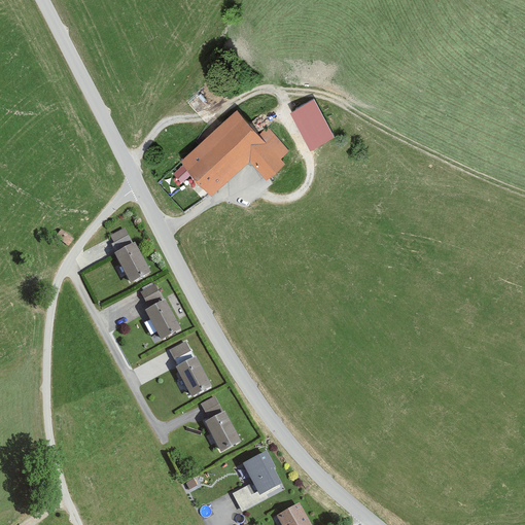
[(317,97),(294,109),(315,147),(338,135),(317,97)]
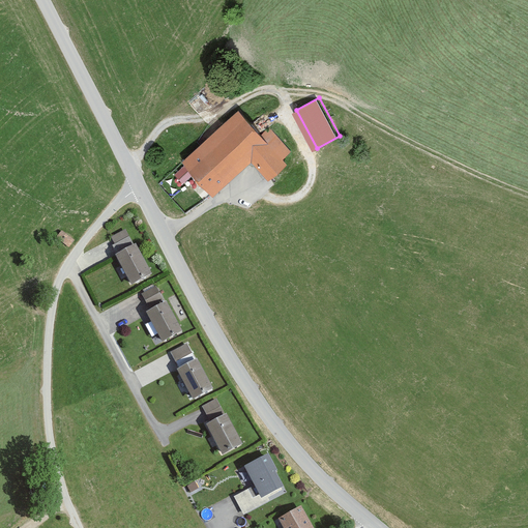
[(240,108),(184,159),(216,195),(255,160),(270,178),(289,162),(285,157),(293,150),(270,125),(263,133),(240,108)]
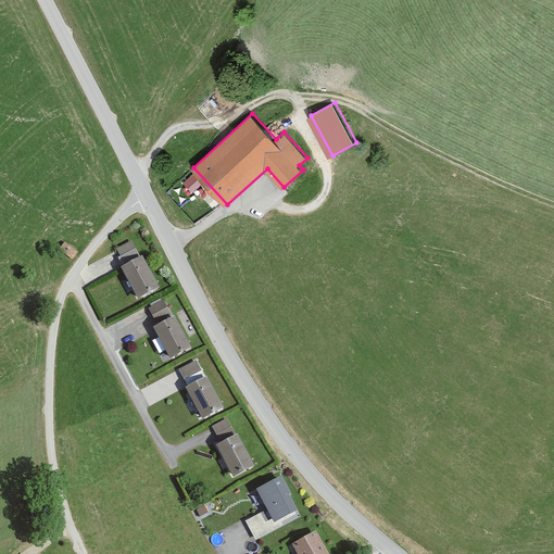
[(121,264),(120,265),(136,297),(158,285),(141,253),(139,254),(130,238),(114,246),(118,254),(116,255),(121,264)]
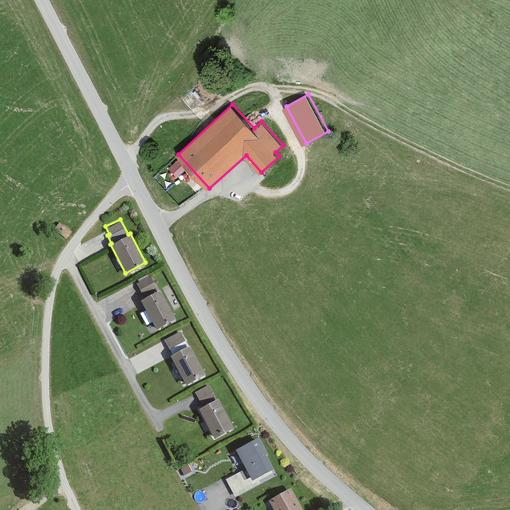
[(70,230),(58,220),(52,227),(64,237),(70,230)]
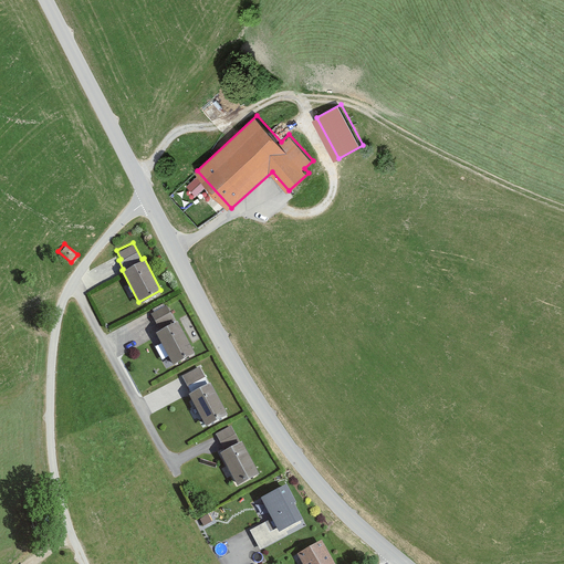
[(165,303),(149,311),(157,326),(173,319),(165,303)]
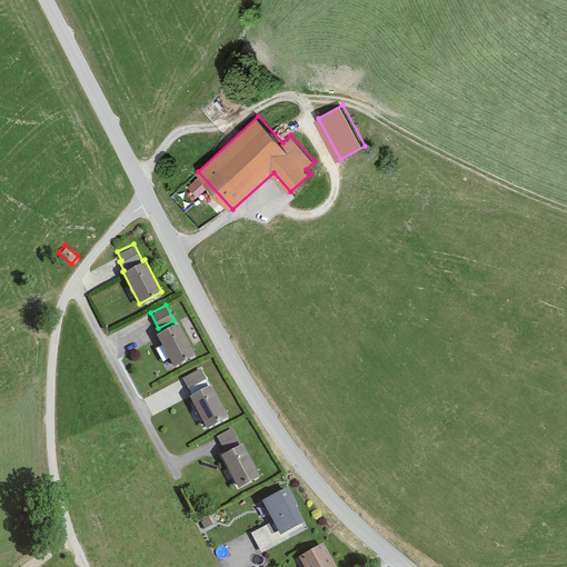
[(159,330),(155,331),(171,365),(194,354),(177,320),(159,330)]
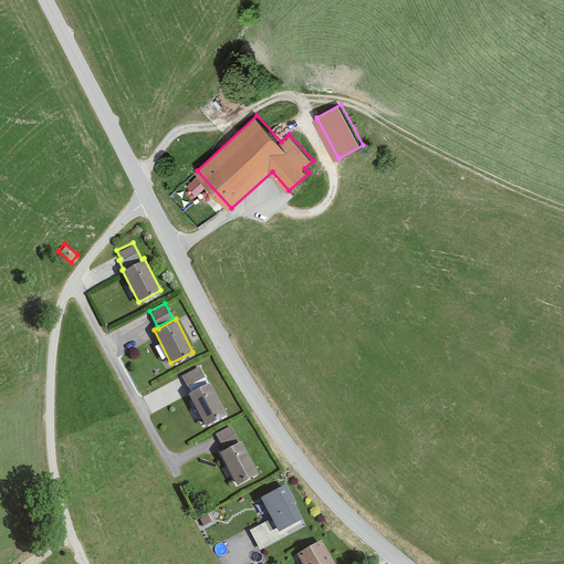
[(198,364),(180,374),(189,390),(187,392),(205,424),(226,413),(208,380),(207,380),(198,364)]
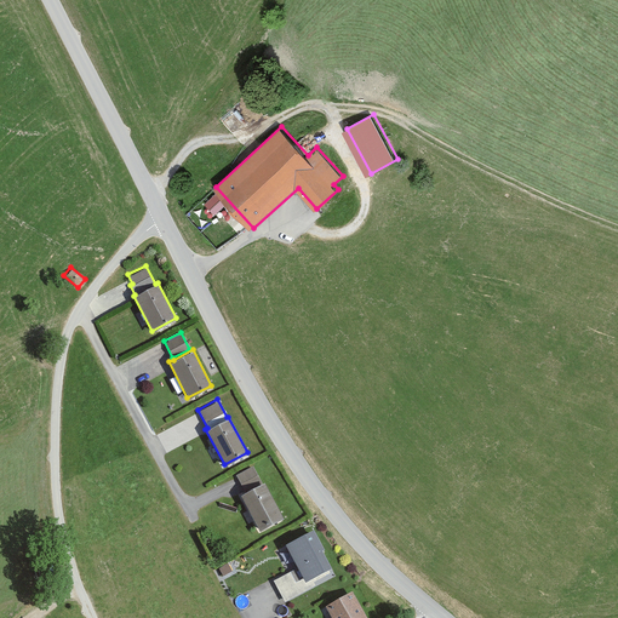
[(244,491),(239,493),(258,530),(282,518),(263,481),(261,482),(251,464),(235,473),(244,491)]
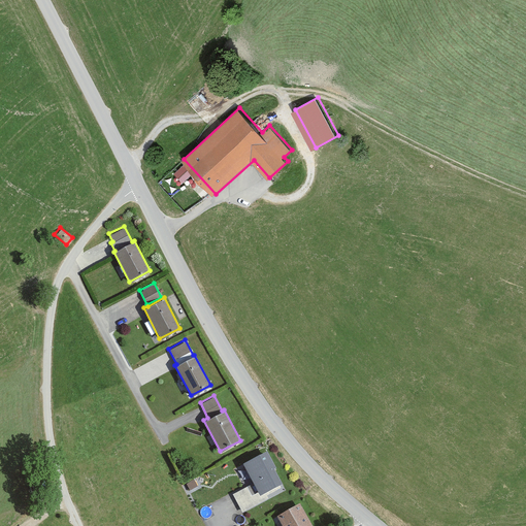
[(265,451),(243,462),(260,494),(282,483),(265,451)]
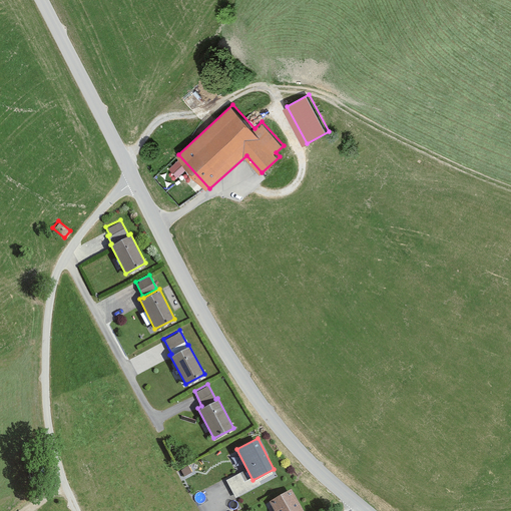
[(303,510),(290,488),(268,500),(273,510),(272,510),(303,510)]
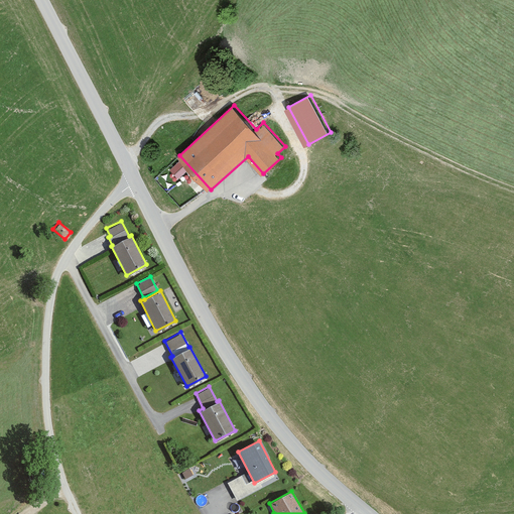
All buildings are outlined.
